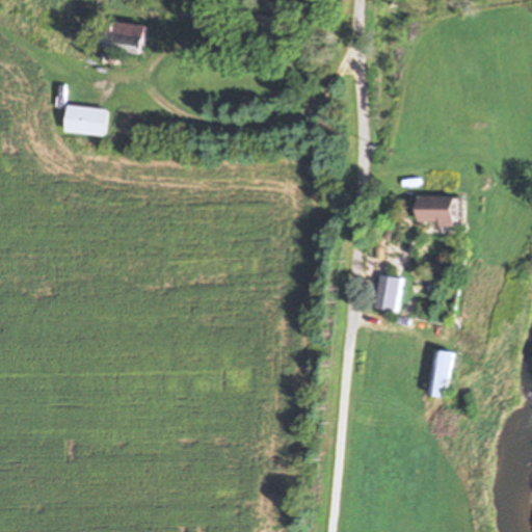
[(148,56),(152,26),(108,20),(104,50),(148,56)]
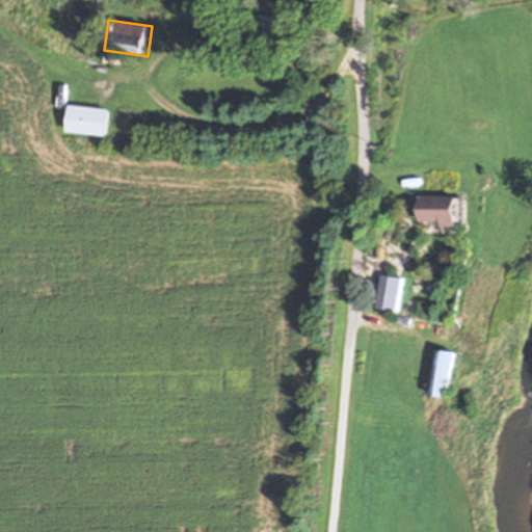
[(110,136),(112,109),(72,106),(70,133),(110,136)]
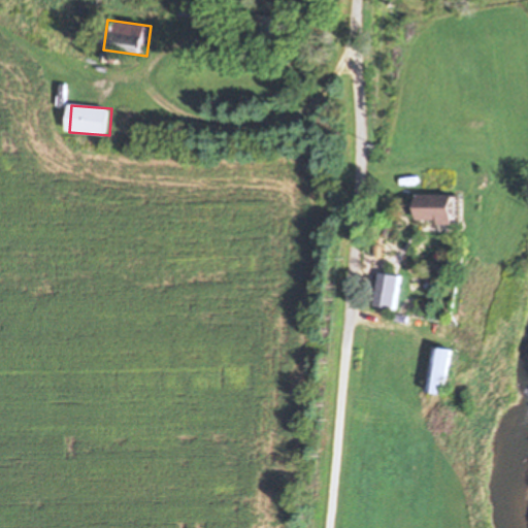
[(456,225),(456,196),(419,196),(419,225),(456,225)]
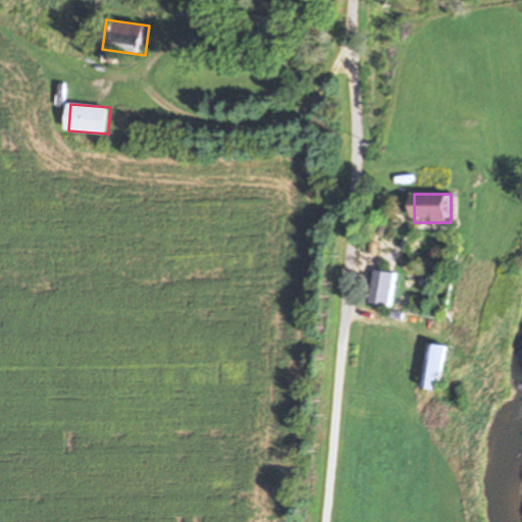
[(394,272),(374,272),(374,306),(394,306),(394,272)]
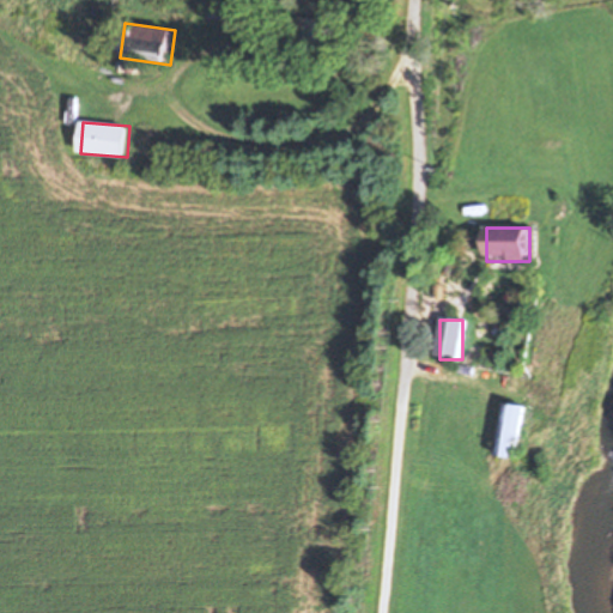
[(522,459),(527,406),(503,404),(498,456),(522,459)]
